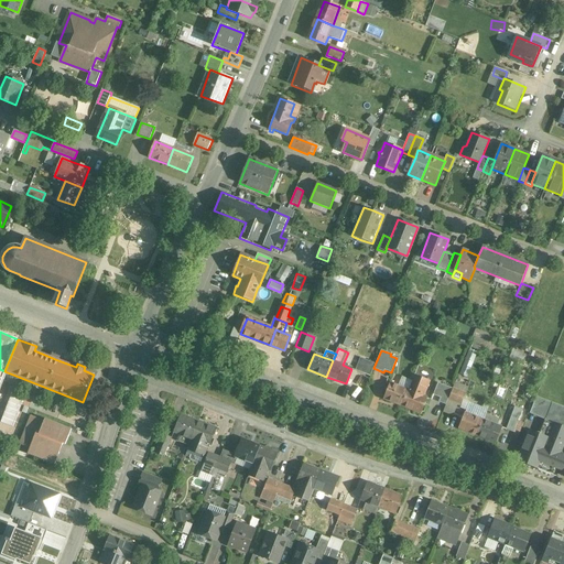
[(376,364),(360,358),(355,370),(370,377),(376,364)]
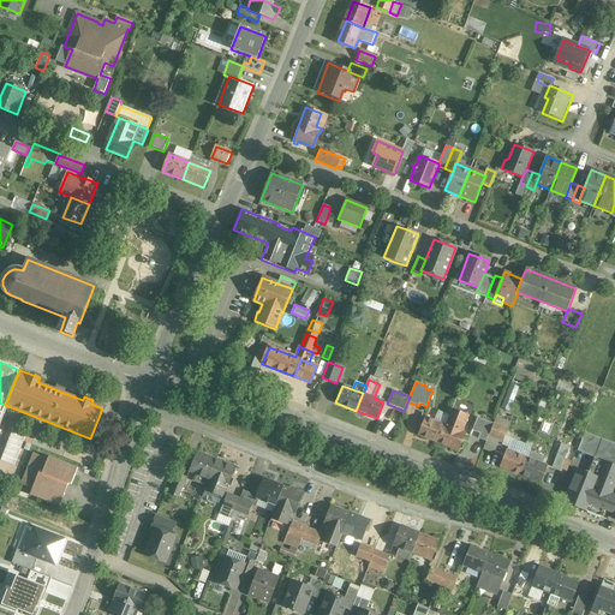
[(452,410),(446,425),(439,443),(459,452),(466,434),(461,431),(467,416),(452,410)]
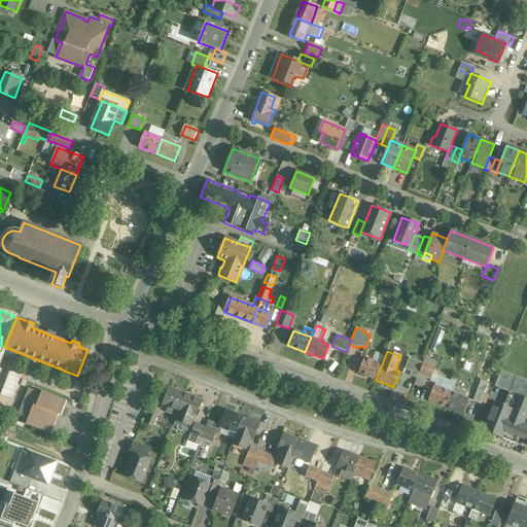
[(425,357),(423,363),(435,369),(437,362),(425,357)]
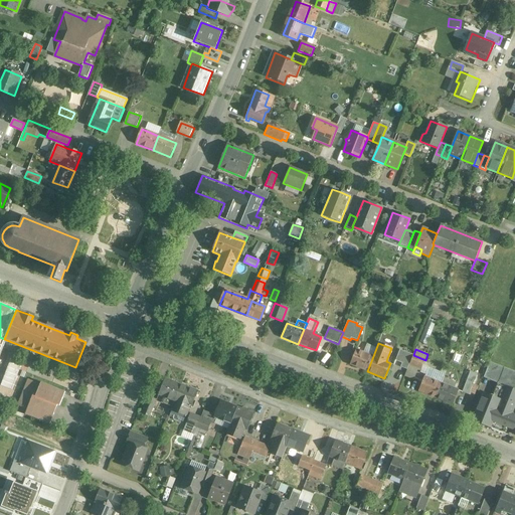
[(373,356),(356,350),(350,364),(367,371),(373,356)]
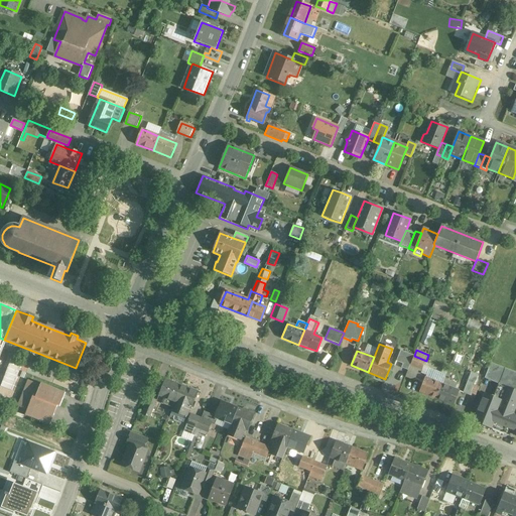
[(413,356),(400,351),(396,362),(403,364),(401,368),(408,371),(413,356)]
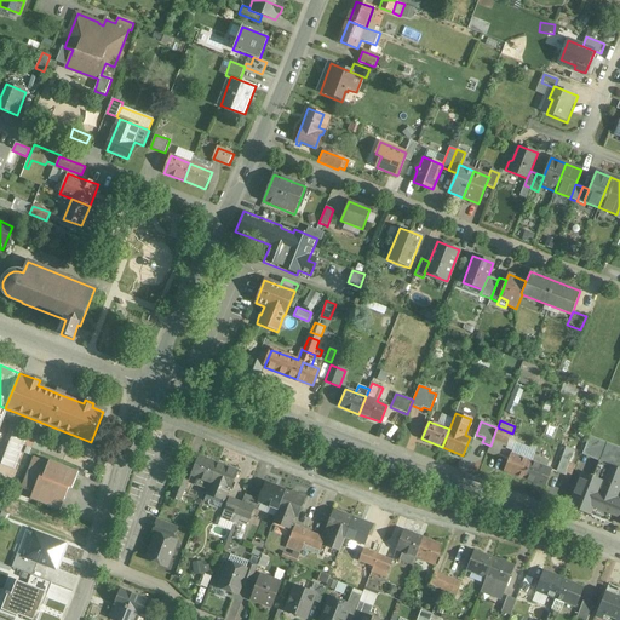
[(512,434),(498,428),(493,440),(507,445),(512,434)]
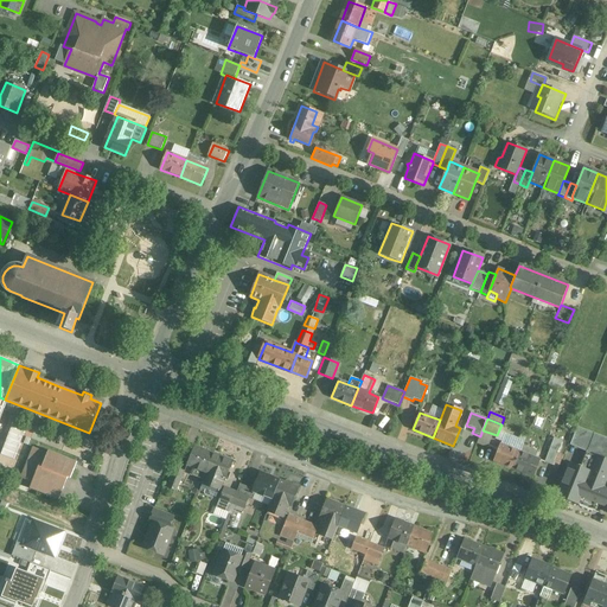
[(594,434),(577,427),(572,442),(587,448),(588,449),(594,434)]
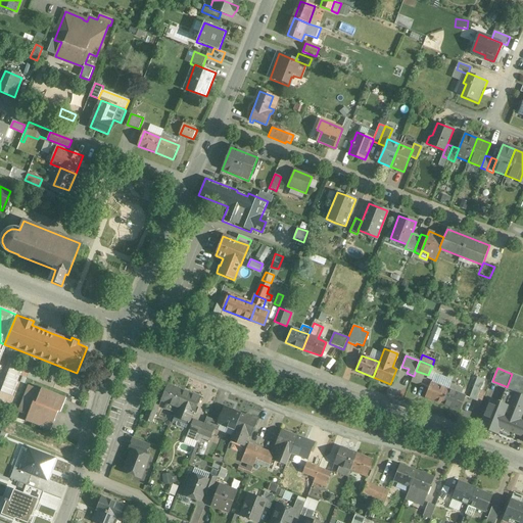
[(431,383),(448,390),(453,380),(435,373),(431,383)]
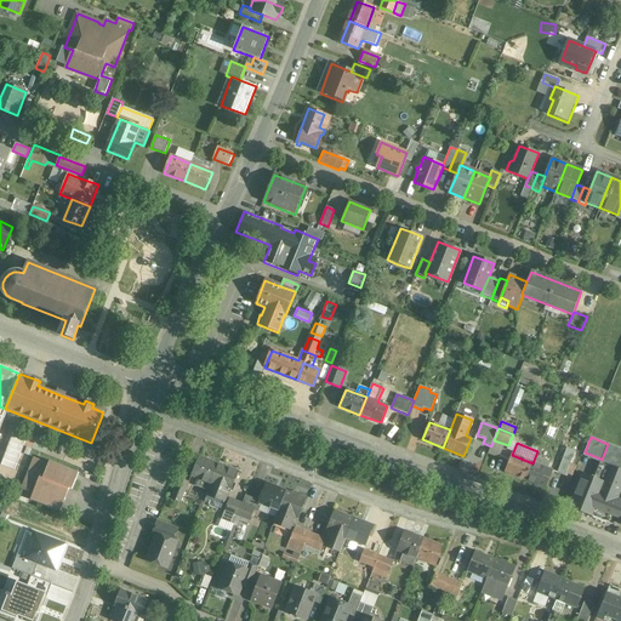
[(620,449),(608,444),(602,460),(600,459),(598,462),(620,471),(620,449)]
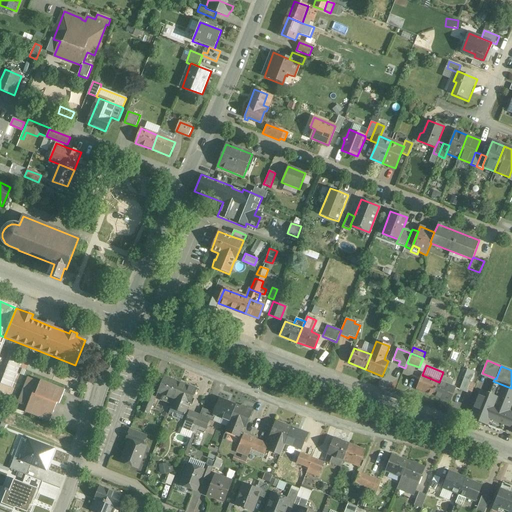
[(467,369),(459,389),(472,395),(476,384),(470,382),(474,371),(467,369)]
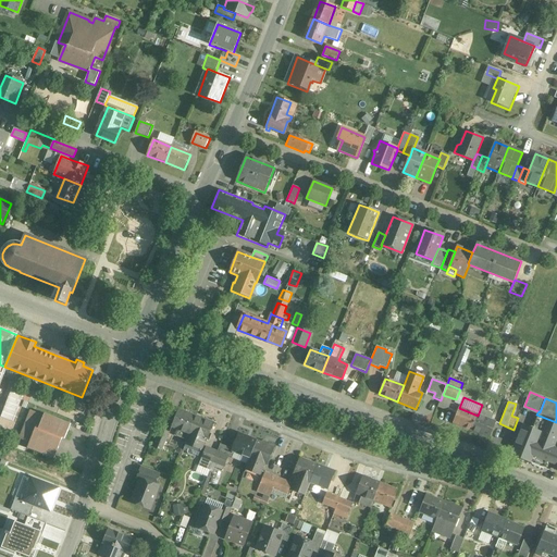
[(478,416),(459,408),(454,423),(471,430),(478,416)]
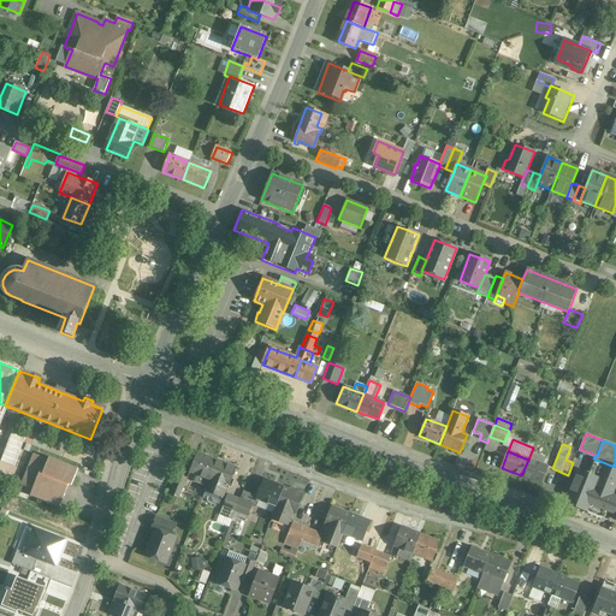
[(217,461),(199,452),(190,473),(203,478),(201,483),(207,485),(217,461)]
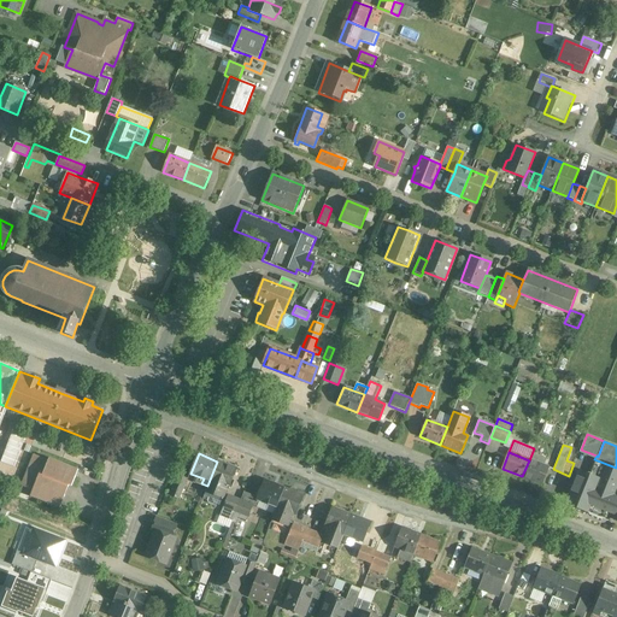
[(37,456),(33,454),(21,486),(33,491),(31,493),(30,497),(33,498),(60,509),(63,501),(66,492),(69,486),(71,487),(75,477),(76,475),(77,472),(78,470),(50,458),(48,460),(40,457),(39,457),(37,456)]
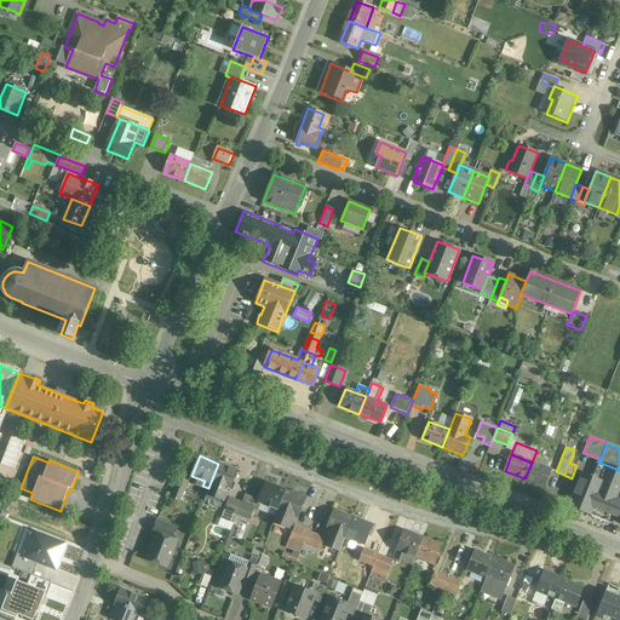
[(619,483),(619,470),(597,461),(591,478),(581,475),(569,506),(615,524),(616,521),(619,522),(619,500),(614,499),(619,483)]
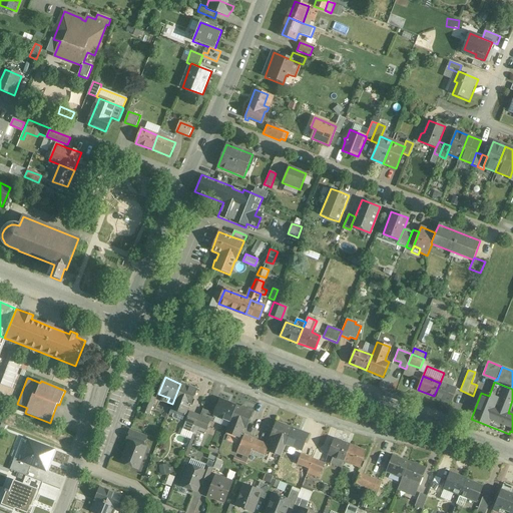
[(456,390),(440,383),(434,396),(451,403),(456,390)]
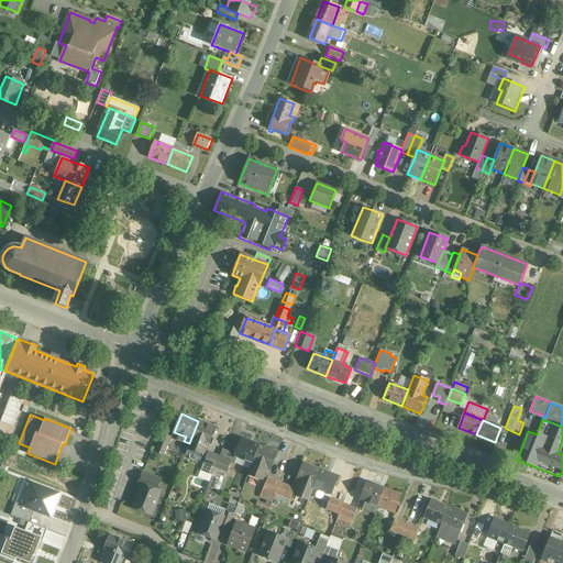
[(216,428),(198,421),(189,443),(187,450),(185,455),(189,456),(190,460),(195,461),(197,461),(200,462),(201,459),(202,459),(203,455),(203,456),(208,445),(209,445),(216,428)]
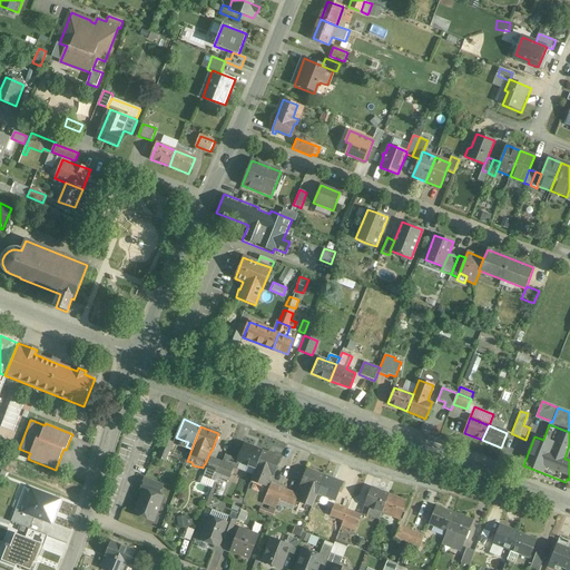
[(165,440),(158,458),(159,458),(165,460),(173,442),(165,439),(165,440)]
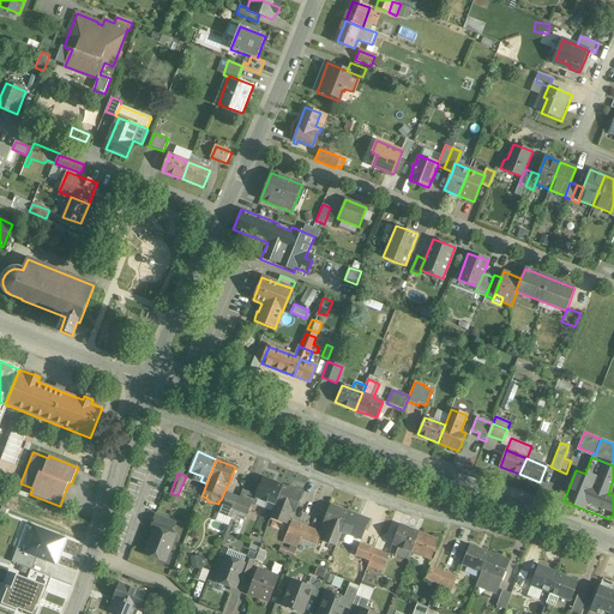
[(283,486),(264,479),(257,498),(275,505),(283,486)]
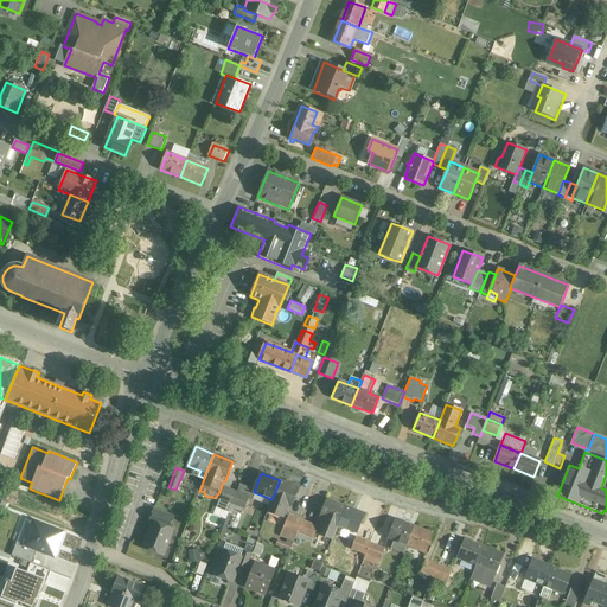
[(299,487),(280,480),(272,499),(267,512),(283,518),(288,505),(292,506),(299,487)]
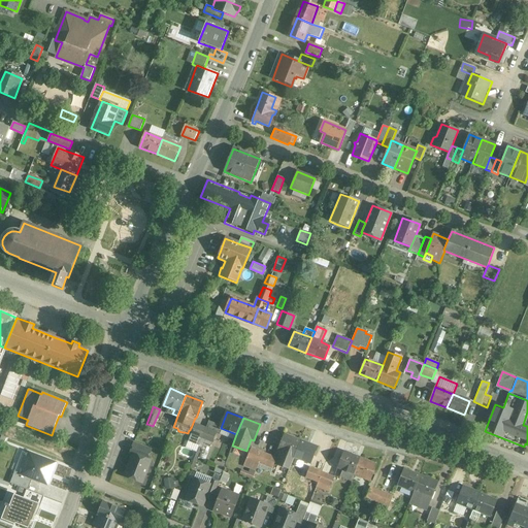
[(205,429),(195,425),(191,434),(202,438),(205,429)]
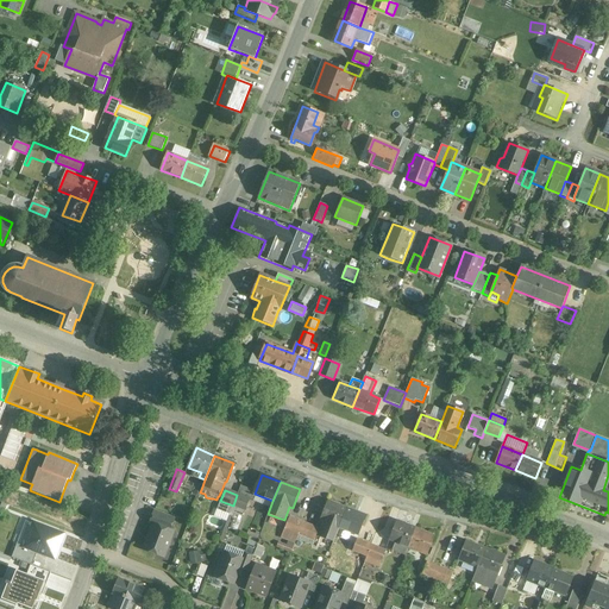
[(249,500),(237,495),(233,506),(244,510),(245,510),(249,500)]
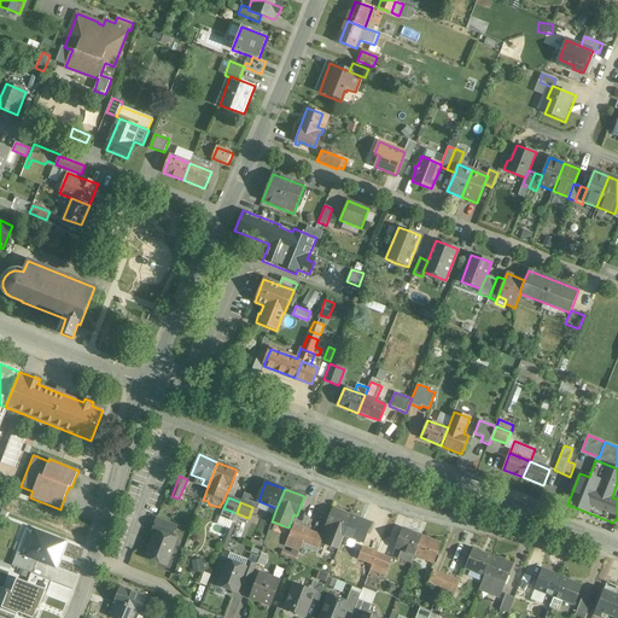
[(237,513),(223,508),(220,518),(233,523),(234,519),(237,513)]
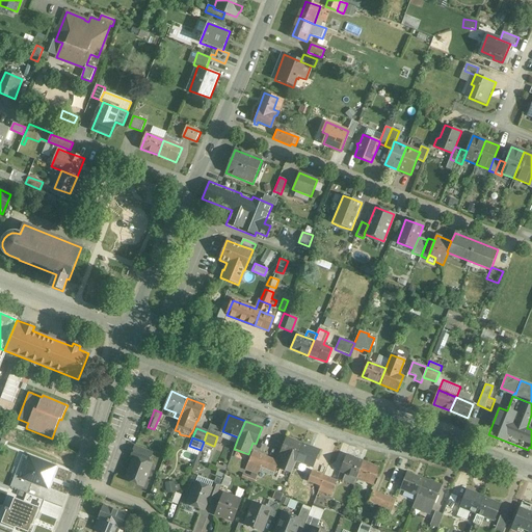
[(302,445),(287,439),(280,456),(284,457),(280,467),(292,472),(293,470),(296,460),(302,445)]
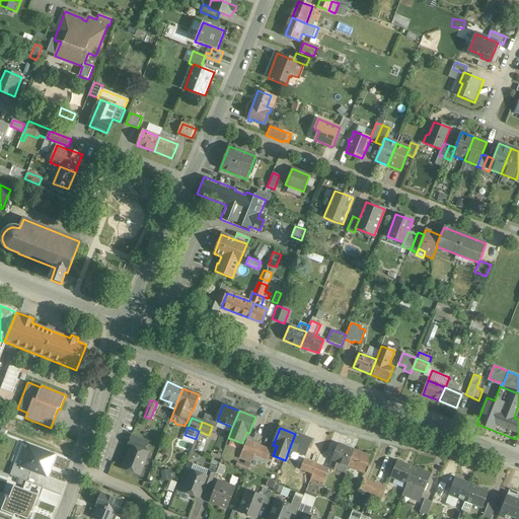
[(208,435),(199,431),(197,436),(206,440),(208,435)]
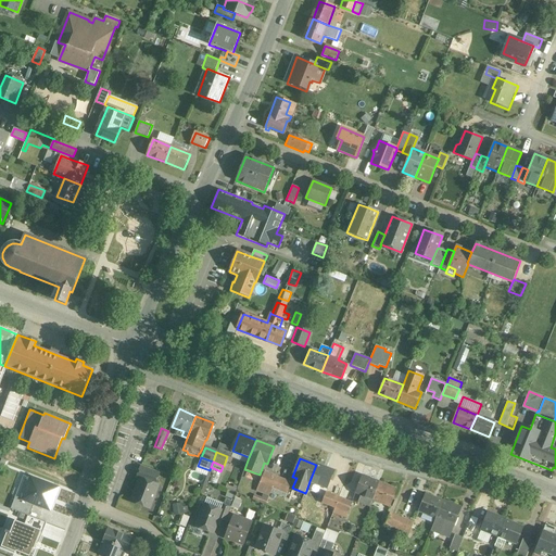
[(333,471),(316,465),(310,481),(327,488),(333,471)]
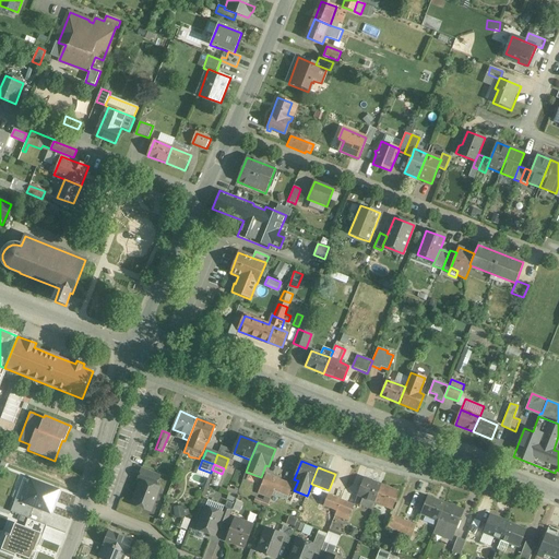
[(159,476),(142,470),(138,480),(140,482),(141,480),(156,487),(159,476)]
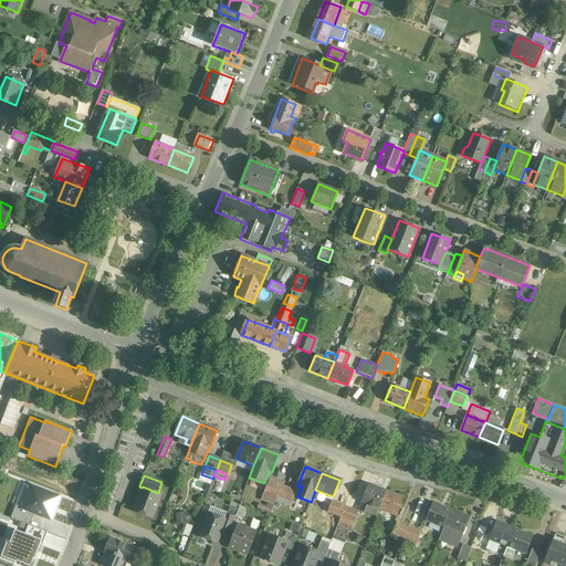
[(281,486),(269,481),(264,492),(269,494),(278,498),(281,486)]
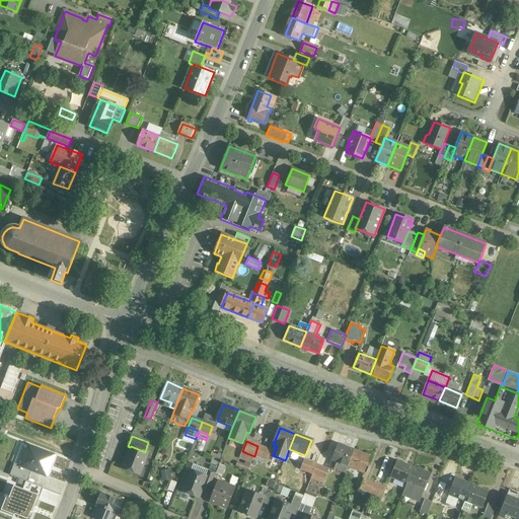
[(27,445),(22,443),(10,474),(26,482),(27,482),(31,471),(48,477),(56,455),(27,444),(27,445)]
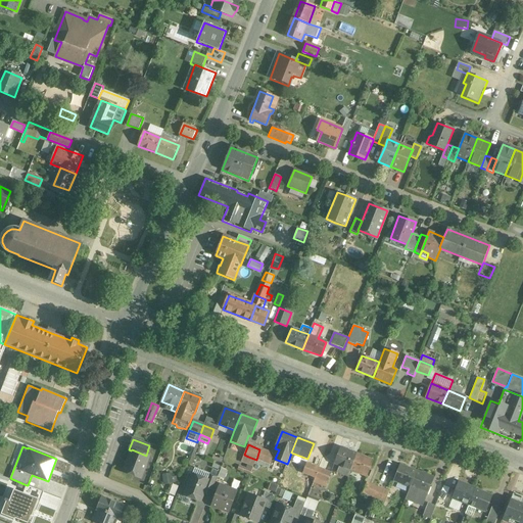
[(357,454),(340,447),(334,464),(339,466),(337,472),(347,477),(350,470),(357,454)]
